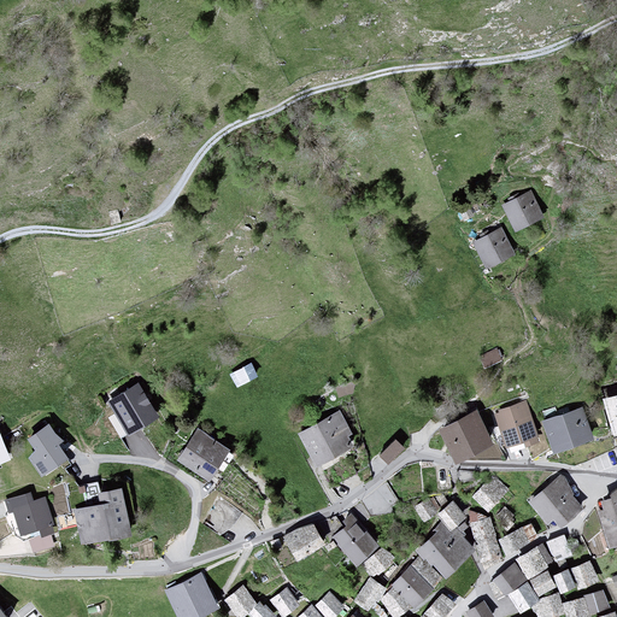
[(503,206),(517,233),(546,217),(533,191),(503,206)]
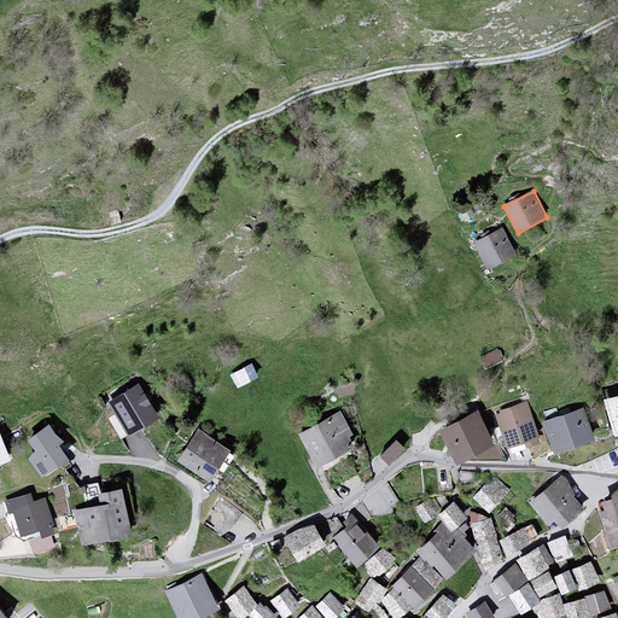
[(474,246),(488,270),(517,255),(502,229),(474,246)]
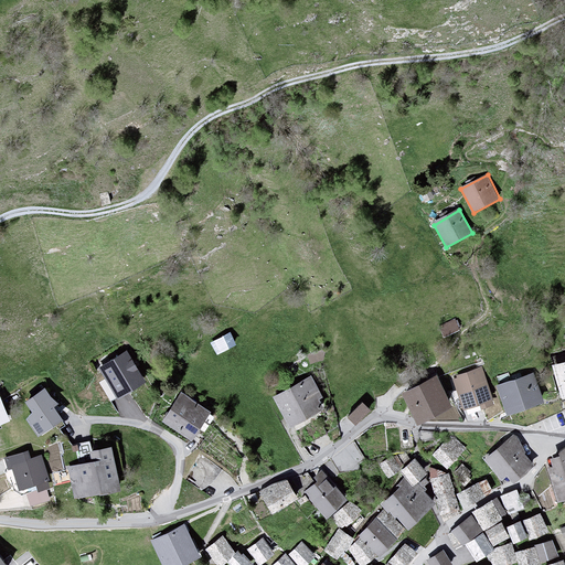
[(456,321),(440,327),(444,336),(459,330),(456,321)]
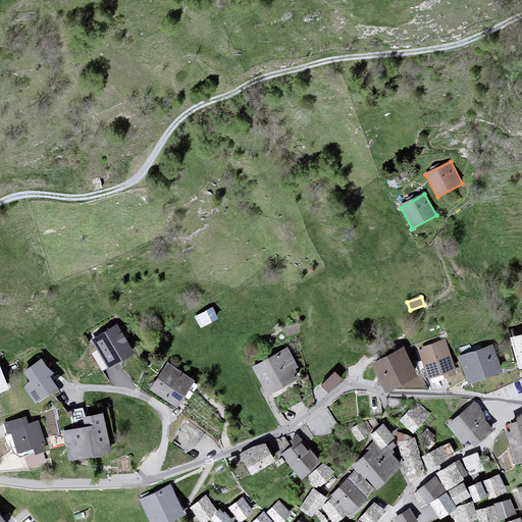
[(211,307),(194,317),(201,328),(218,318),(211,307)]
